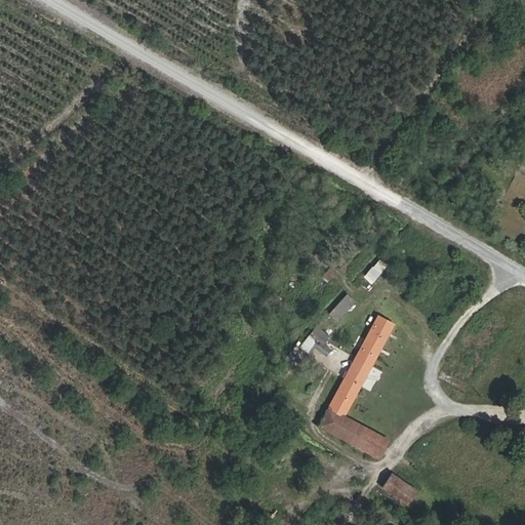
[(371,289),(389,265),(379,258),(362,282),(371,289)]
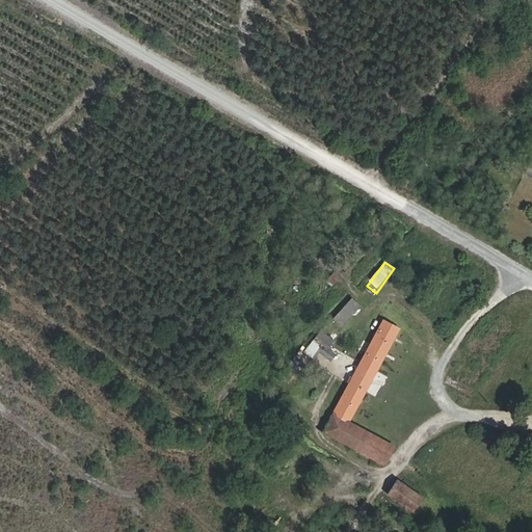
[(338,272),(327,278),(331,286),(343,280),(338,272)]
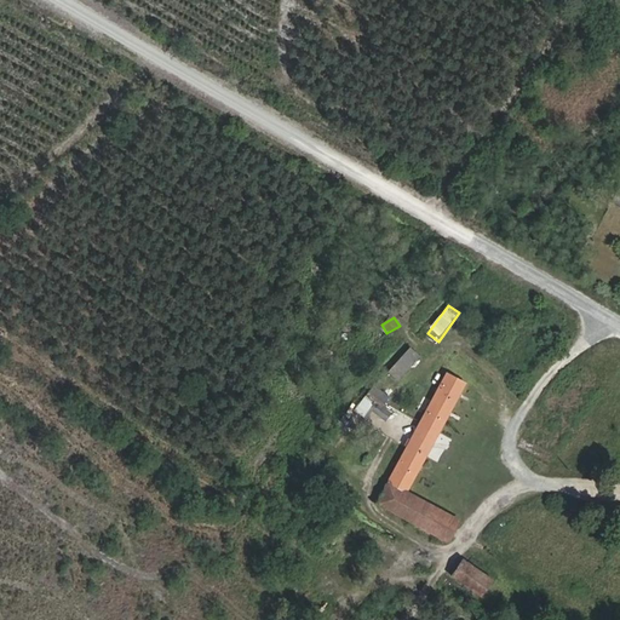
[(389,371),(399,380),(422,357),(412,348),(389,371)]
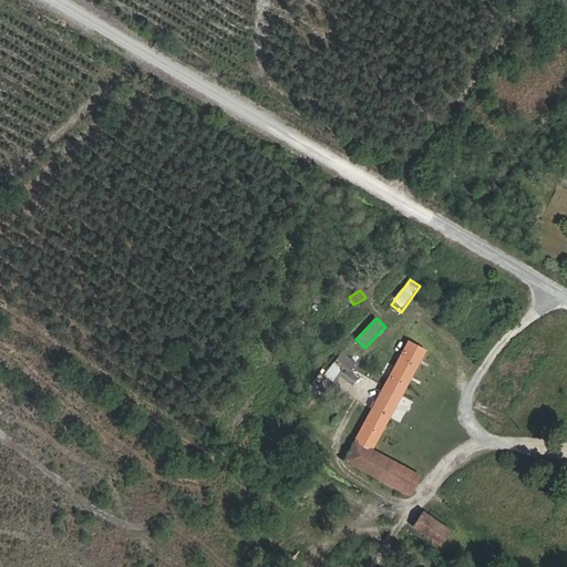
[(425,350),(408,341),(344,461),(409,496),(421,476),(374,449),(425,350)]
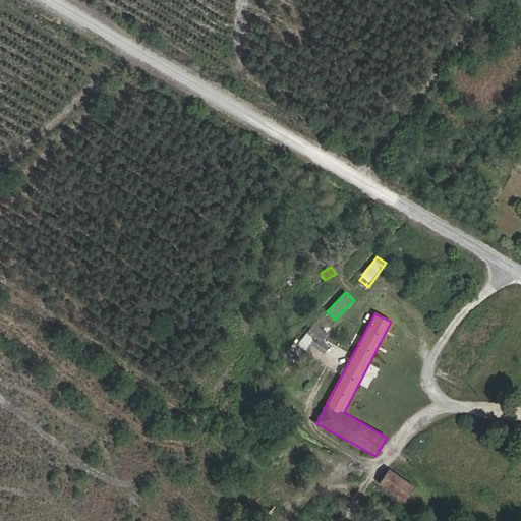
[(414,487),(389,469),(378,484),(403,503),(414,487)]
